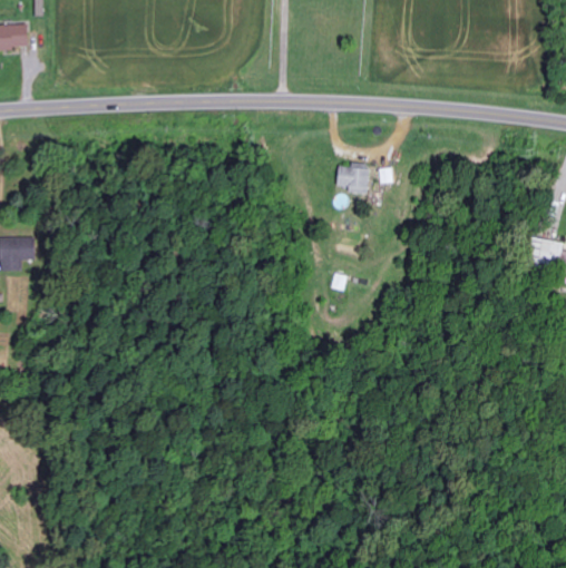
[(0,47),(27,46),(26,22),(0,23),(0,47)]
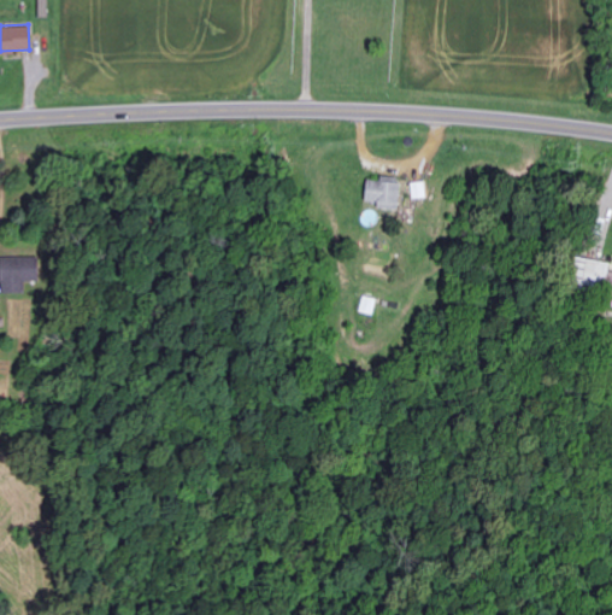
[(396,209),(398,176),(380,175),(380,180),(365,179),(364,200),(376,200),(375,208),(396,209)]
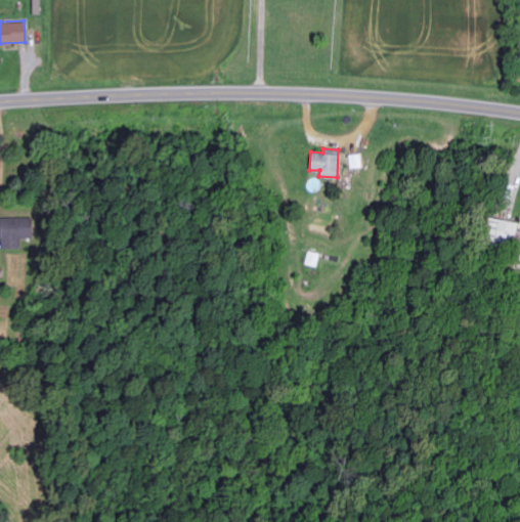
[(347,155),(349,168),(360,167),(359,153),(347,155)]
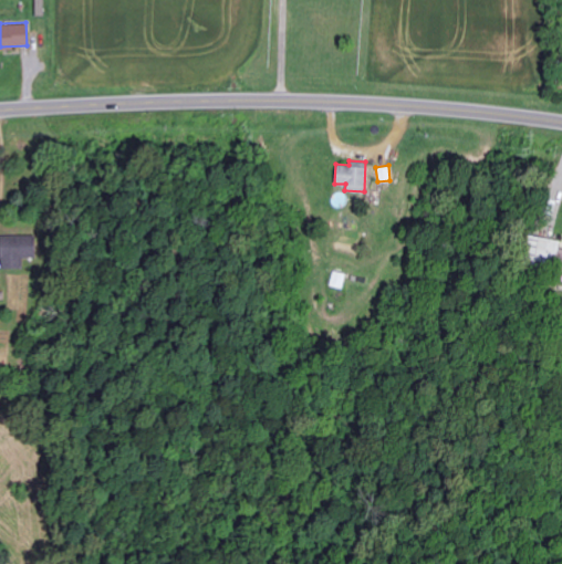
[(34,258),(33,235),(0,236),(0,268),(21,267),(21,258),(34,258)]
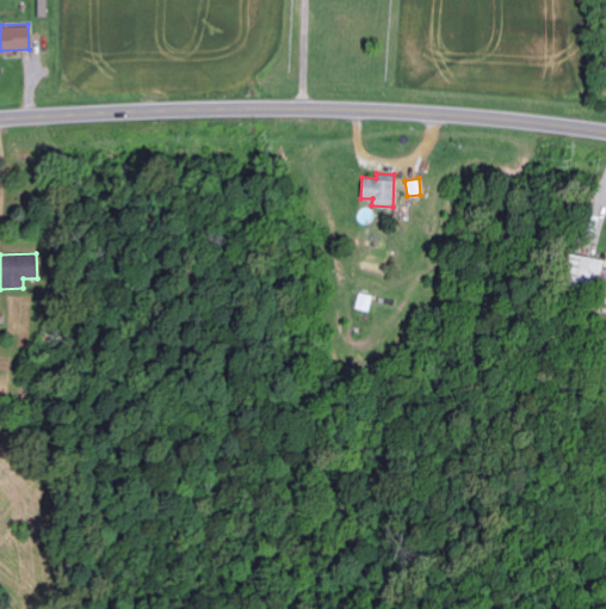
[(605,268),(600,268),(603,259),(574,254),(570,283),(605,288),(605,268)]
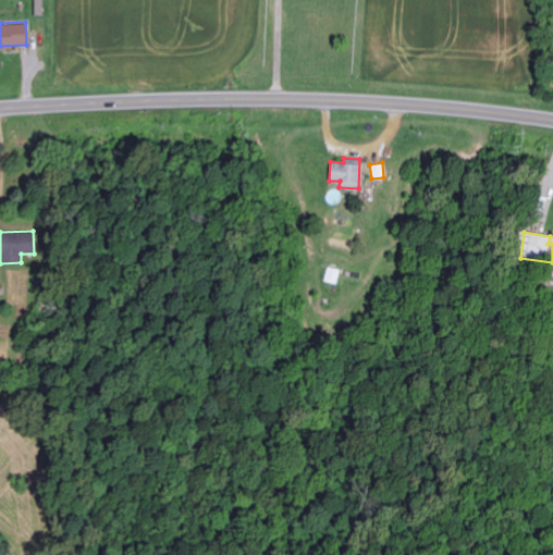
[(324,281),(333,283),(335,269),(327,267),(324,281)]
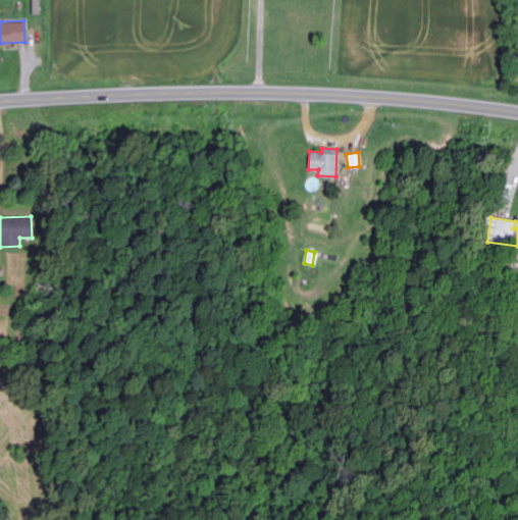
All buildings are outlined.
